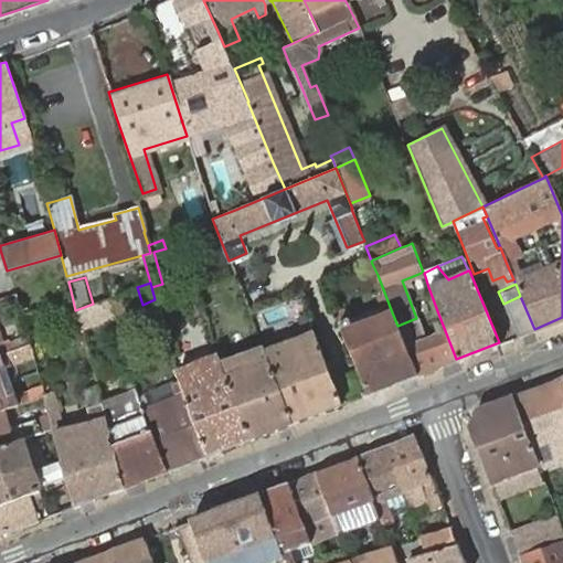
[(248,312),(262,307),(256,291),(243,297),(248,312)]
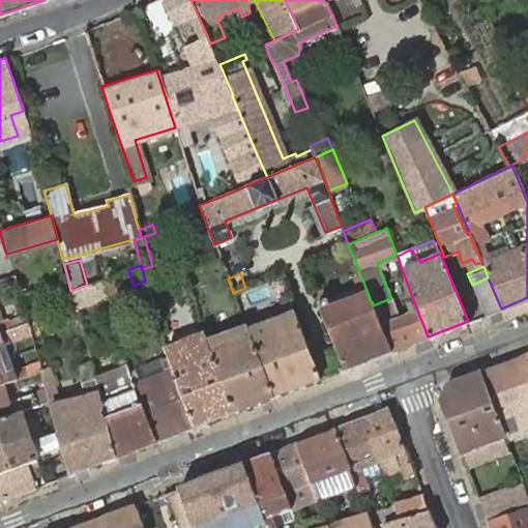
[(117,291),(113,275),(101,280),(106,295),(117,291)]
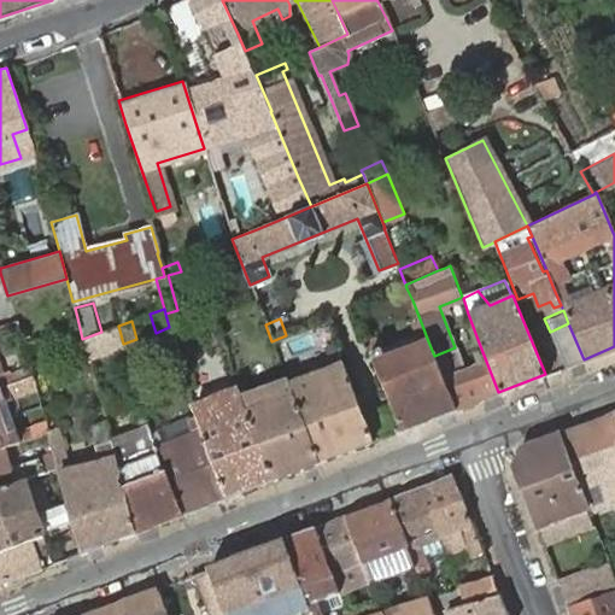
[(467,347),(479,343),(472,323),(460,328),(467,347)]
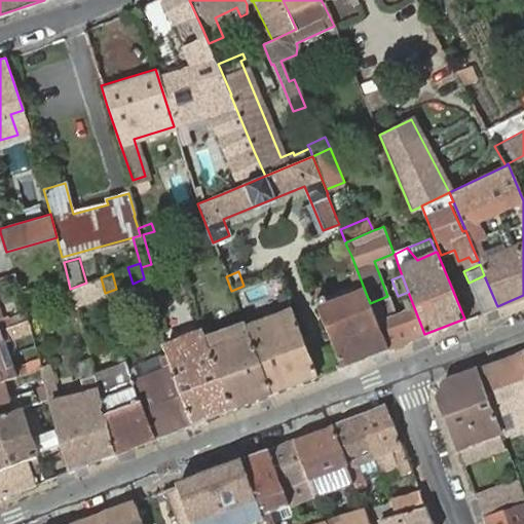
[(482,311),(497,306),(484,275),(469,283),(482,311)]
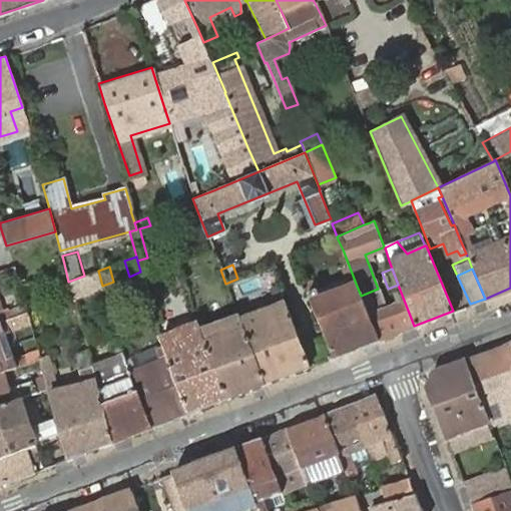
[(102,286),(98,271),(84,276),(68,282),(72,297),(102,286)]
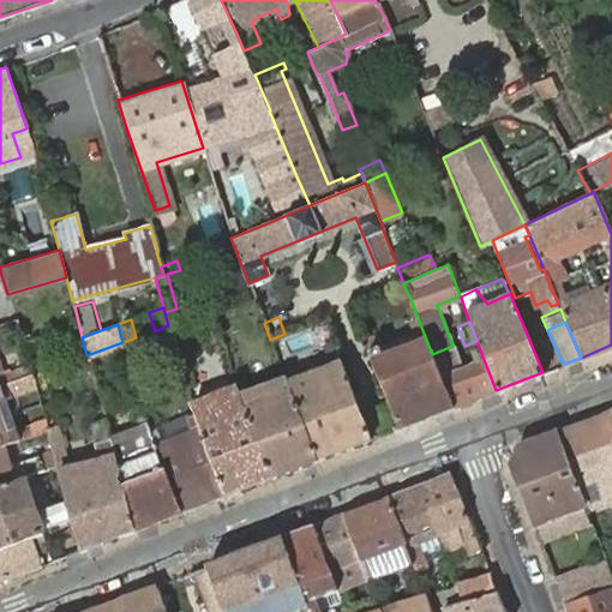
[(399,427),(453,407),(432,354),(426,340),(423,330),(413,334),(417,343),(382,357),(373,335),(364,339),(372,360),(399,427)]
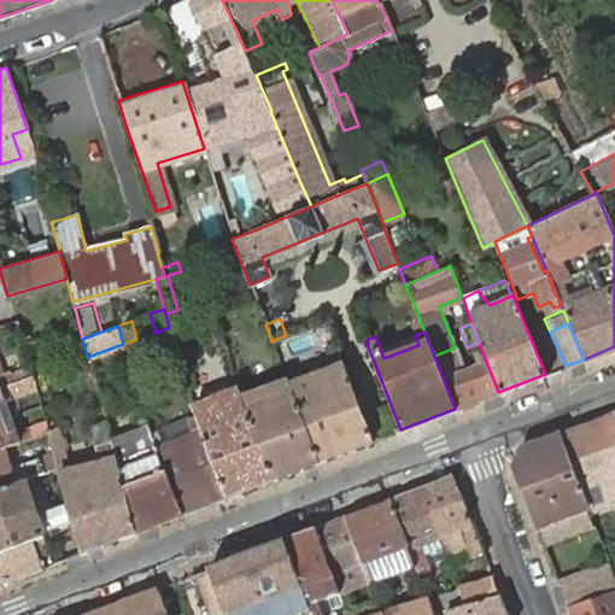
[(318,461),(373,440),(341,363),(340,364),(333,341),(322,345),(331,368),(288,384),(318,461)]
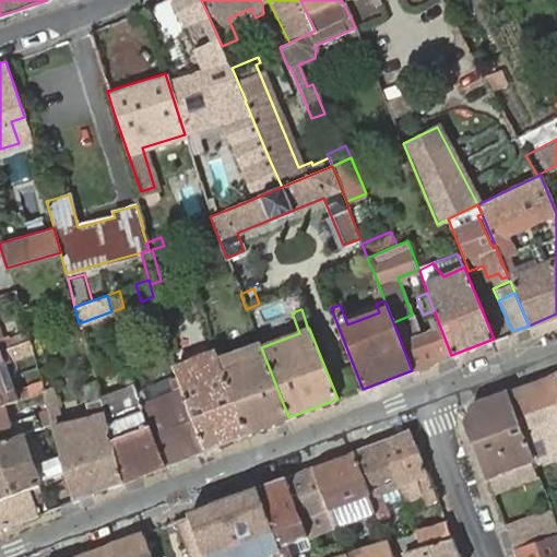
[(0,351),(10,346),(28,340),(25,328),(7,334),(0,336),(0,351)]
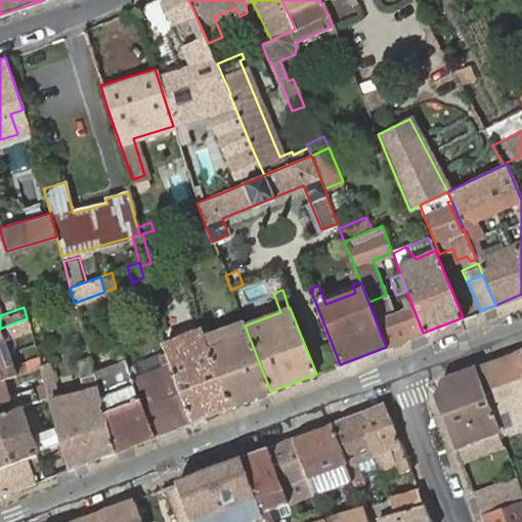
[(0,380),(3,379),(15,375),(12,365),(0,371),(0,340),(3,339),(30,330),(27,318),(9,324),(0,329),(0,380)]
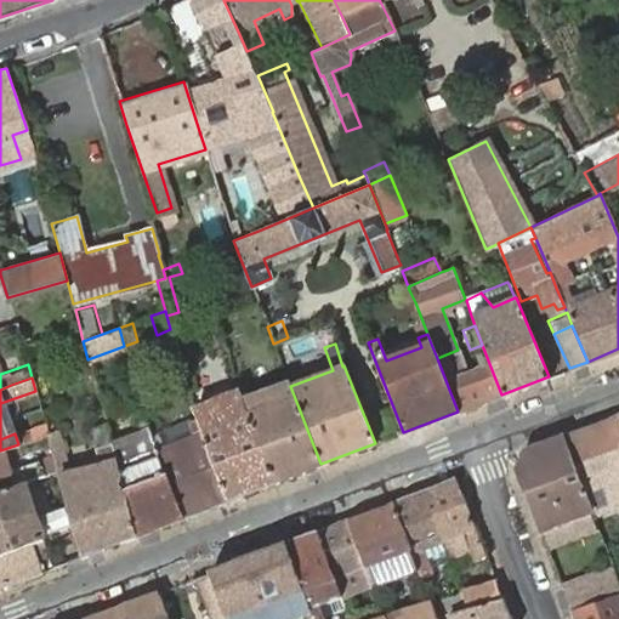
[(273,482),(321,464),(290,386),(288,381),(243,399),(273,482)]
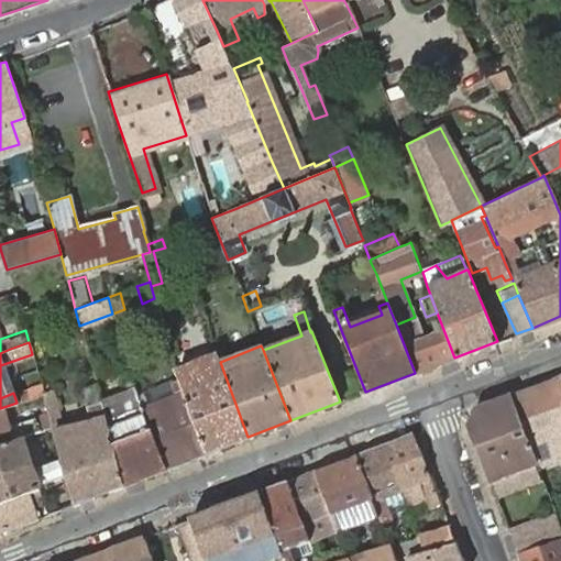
[(220,362),(217,355),(175,370),(177,377),(206,452),(248,437),(220,362)]
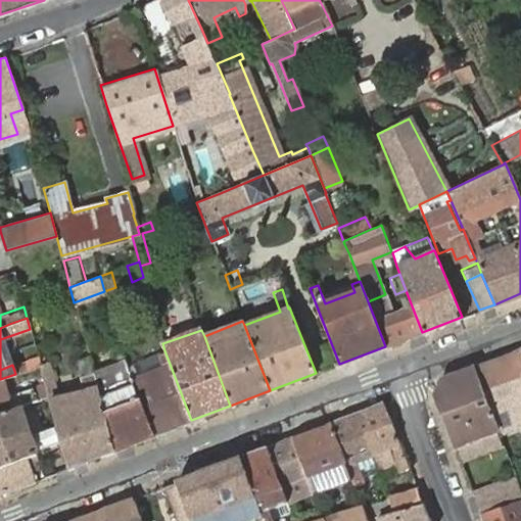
[(0,370),(12,365),(3,338),(0,339),(0,370)]
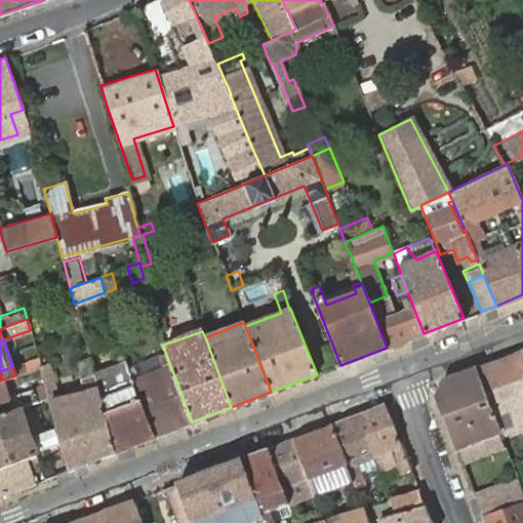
[(522,350),(522,351),(474,369),(482,389),(497,427),(498,429),(499,431),(500,435),(522,426),(522,350)]
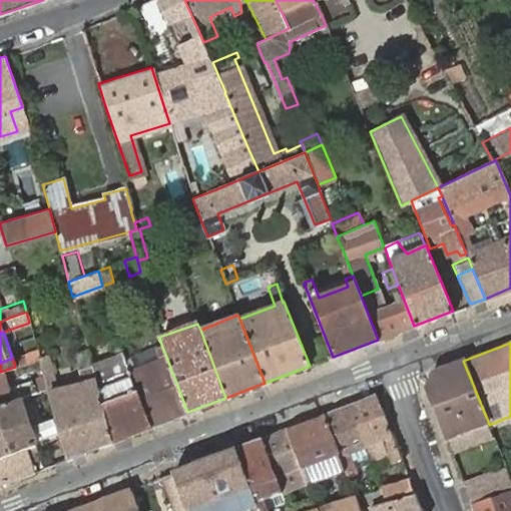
[(150,427),(187,412),(161,344),(155,347),(158,358),(132,368),(128,357),(123,359),(135,391),(150,427)]
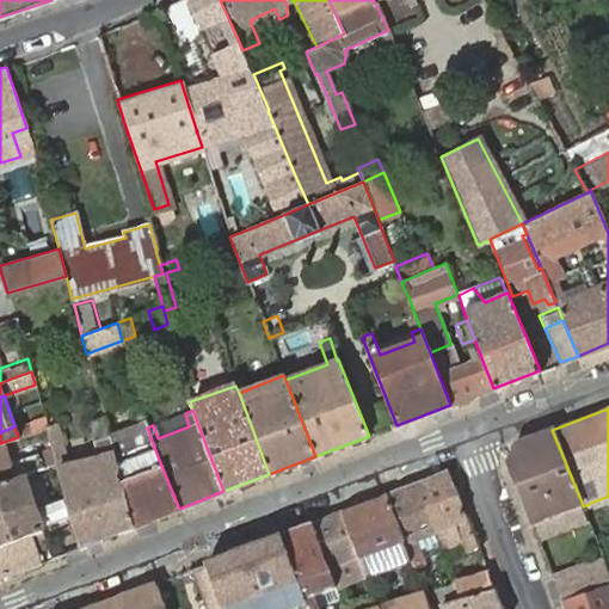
[(133,526),(179,509),(161,466),(147,428),(142,412),(135,414),(139,424),(109,435),(121,481),(133,526)]
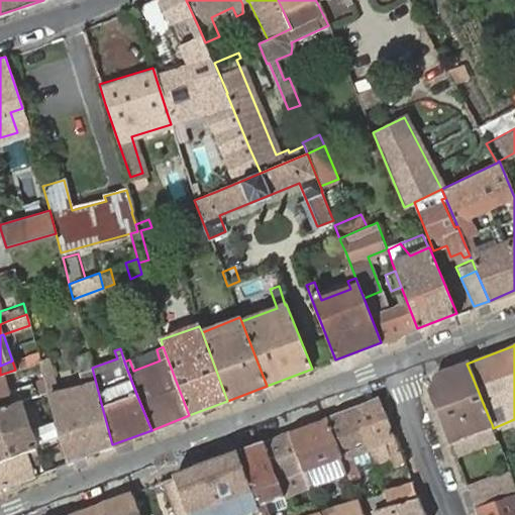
[(157,349),(129,359),(133,371),(160,361),(157,349)]
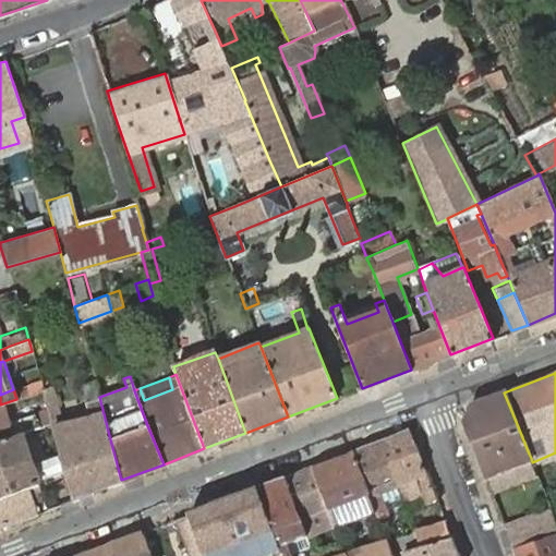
[(24,396),(43,390),(41,388),(39,379),(13,389),(16,399),(24,396)]
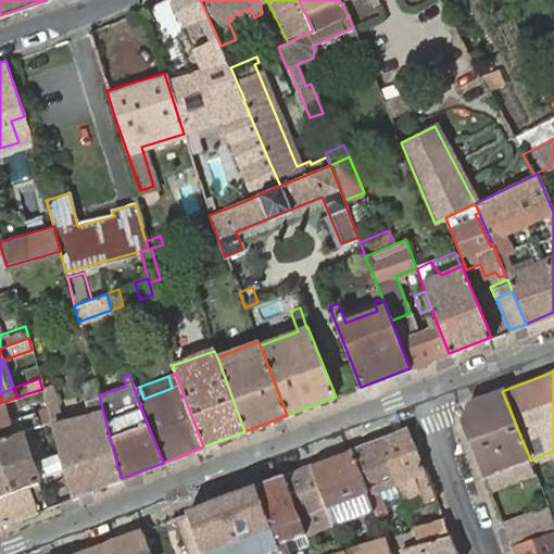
[(52,426),(58,445),(59,452),(63,467),(64,471),(71,496),(121,478),(110,438),(99,395),(95,379),(82,382),(86,401),(85,401),(88,416),(62,423),(52,426)]
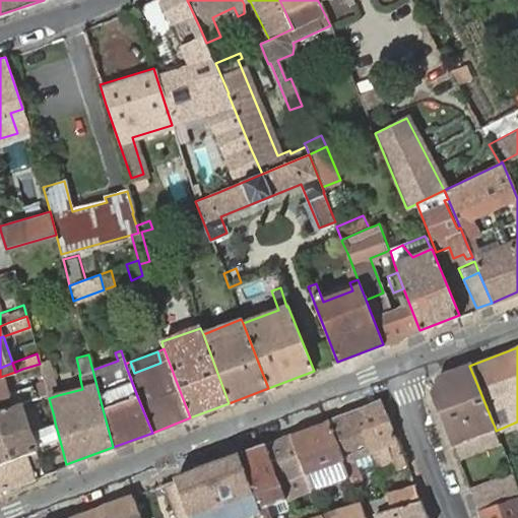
[(33,385),(38,396),(48,393),(41,367),(40,364),(22,369),(27,387),(33,385)]
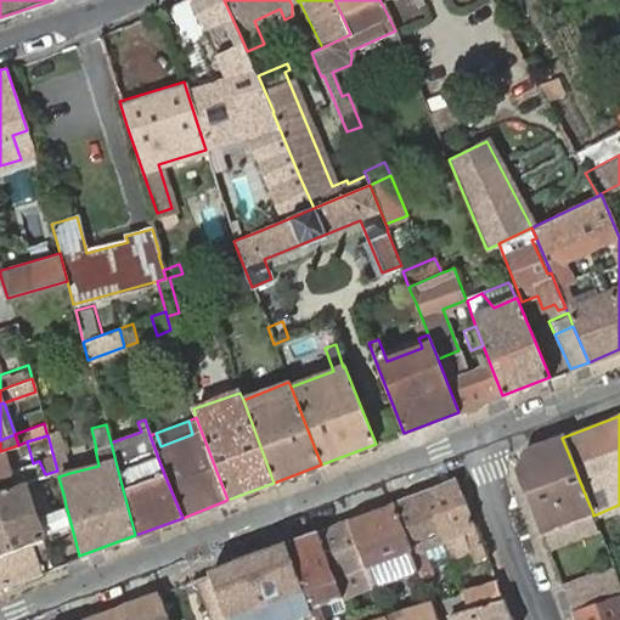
[(58,477),(69,473),(60,437),(49,439),(57,471),(58,477)]
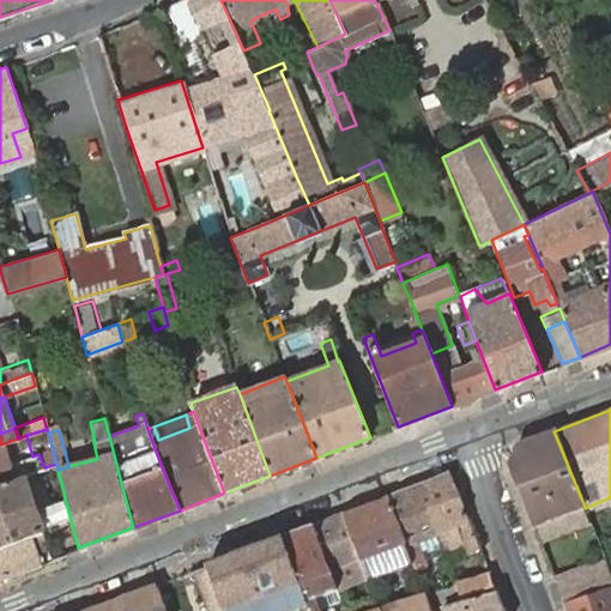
[(563,454),(554,431),(519,445),(510,461),(514,472),(533,522),(580,504),(584,503),(582,501),(581,498),(563,454)]
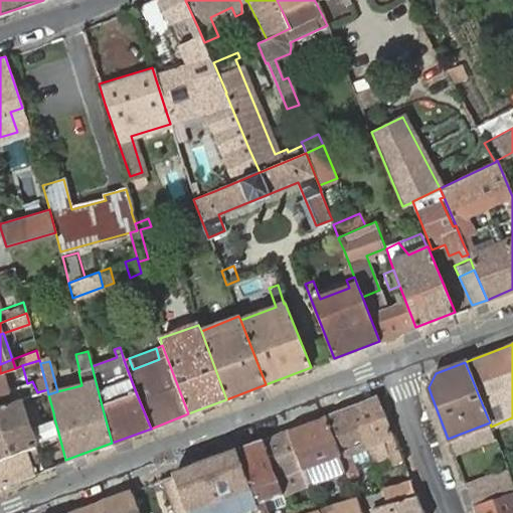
[(0,405),(10,402),(13,401),(17,399),(19,398),(37,392),(32,381),(27,383),(9,389),(3,372),(0,373),(0,405)]
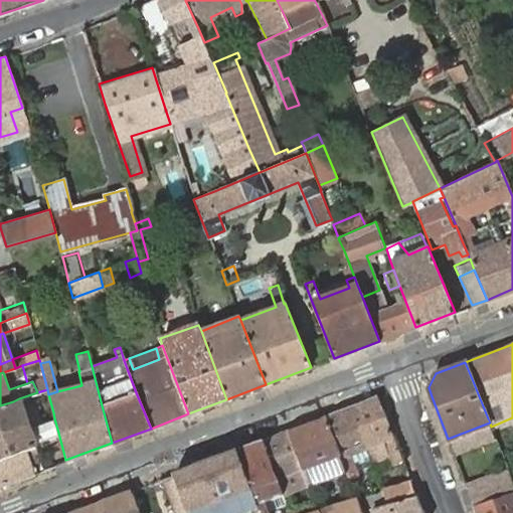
[(377,395),(350,405),(366,449),(383,443),(387,452),(392,465),(402,461),(377,395)]
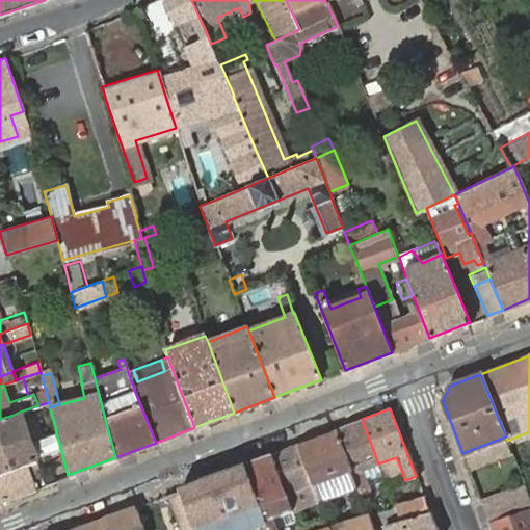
[(0,446),(19,440),(27,436),(18,413),(14,415),(10,416),(0,419),(0,446)]
